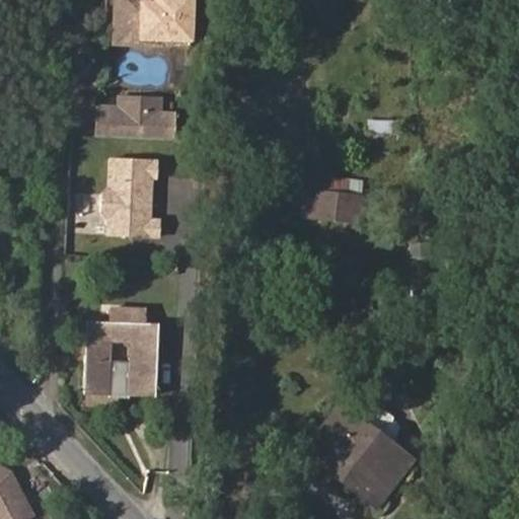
[(190,50),(191,0),(153,0),(153,4),(112,2),(109,42),(150,43),(150,36),(159,36),(159,49),(190,50)]
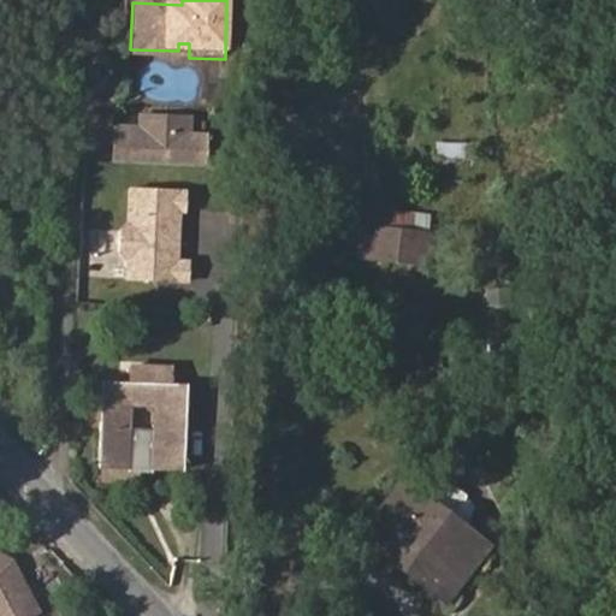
[(189,58),(189,43),(178,43),(178,51),(130,49),(130,55),(189,58)]
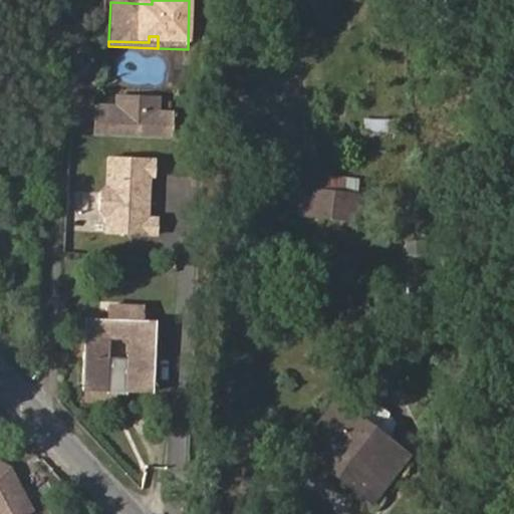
[(92,134),(173,137),(174,110),(161,110),(161,94),(114,93),(114,103),(93,102),(93,107),(92,134)]
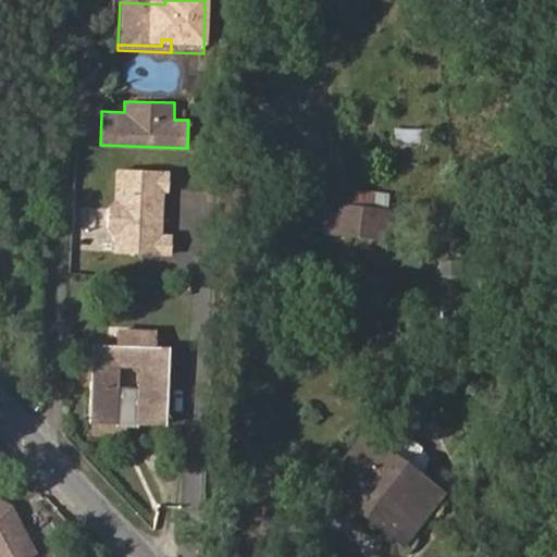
[(392,126),(392,143),(419,143),(420,126),(392,126)]
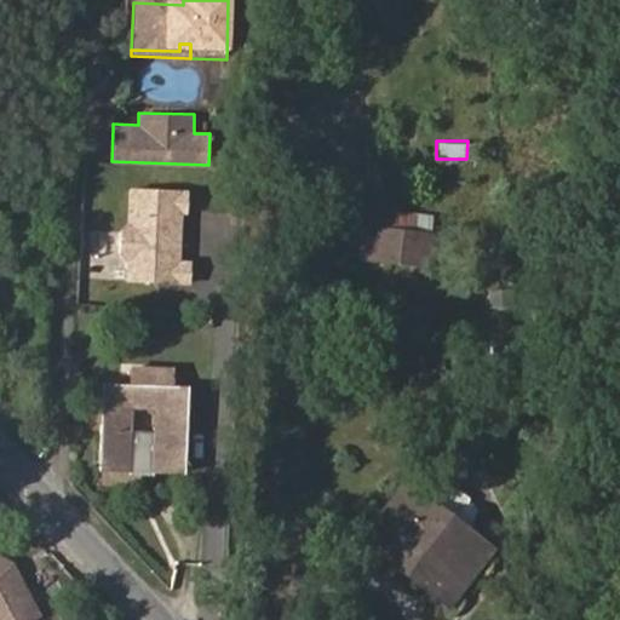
[(125,258),(125,282),(189,285),(190,260),(181,260),(183,213),(185,213),(187,189),(128,187),(127,222),(119,220),(118,257),(125,258)]
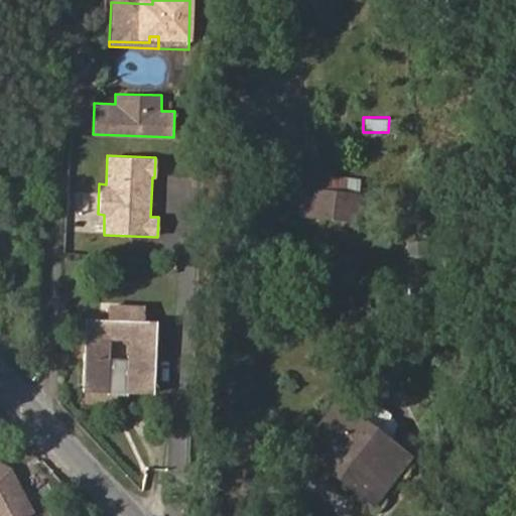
[(359,194),(360,179),(313,174),(311,187),(359,194)]
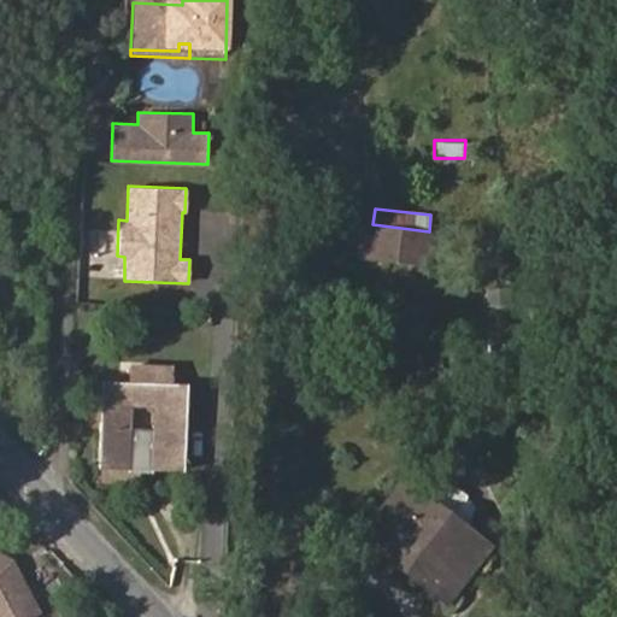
[(427,266),(432,231),(429,231),(372,224),(354,222),(350,257),(427,266)]
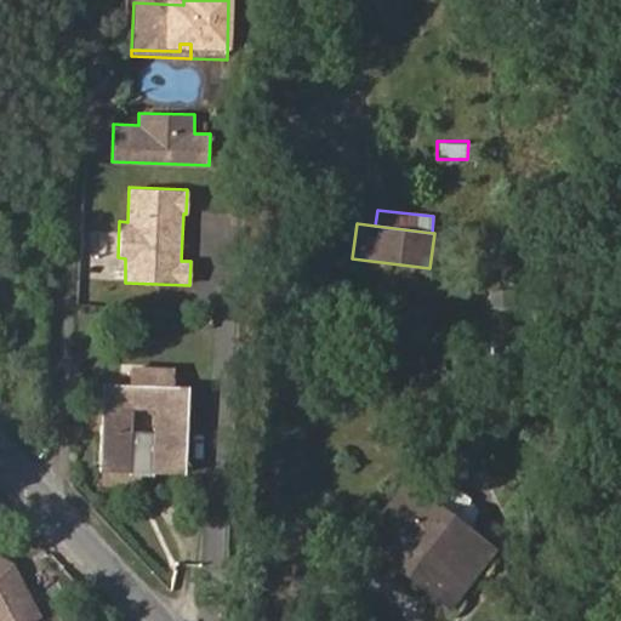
[(127,383),(100,382),(95,469),(184,474),(189,387),(174,386),(174,366),(129,364),(127,383)]
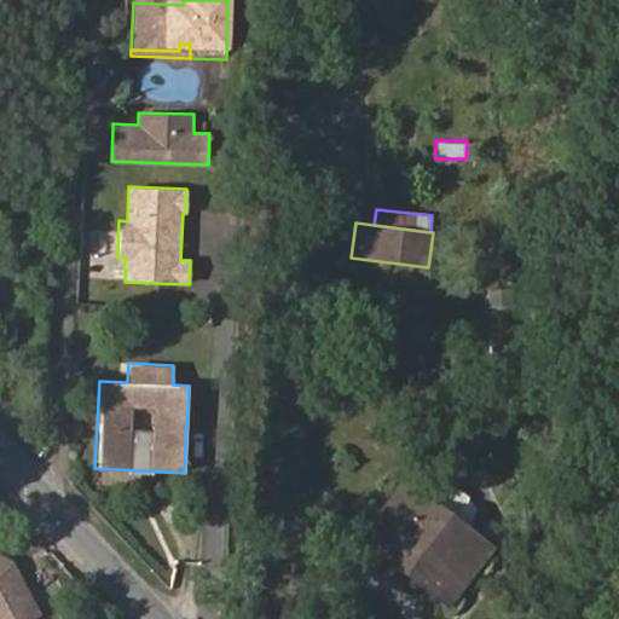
[(458,591),(392,542),(424,497),(405,482),(363,539),(449,605),(458,591)]
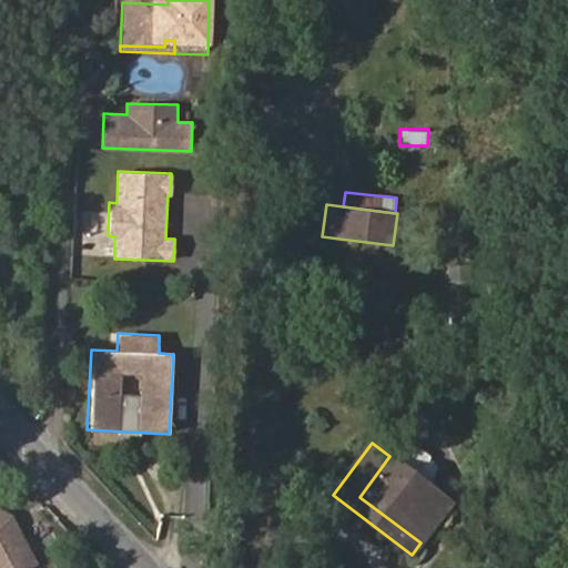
[(428,465),(430,456),(417,446),(409,450),(399,464),(418,478),(428,465)]
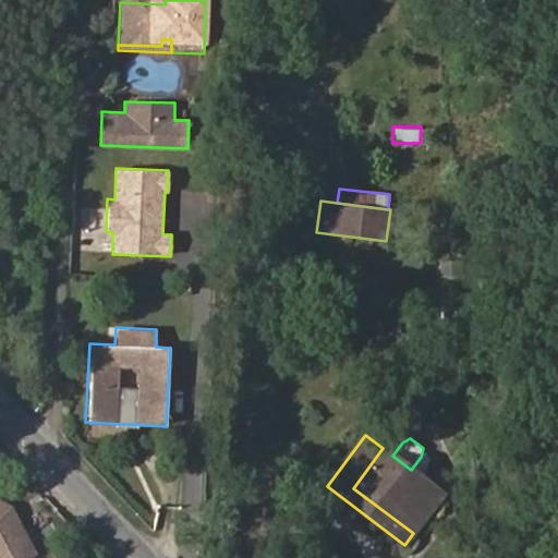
[(413,533),(444,494),(411,470),(392,456),(383,448),(353,488),(413,533)]
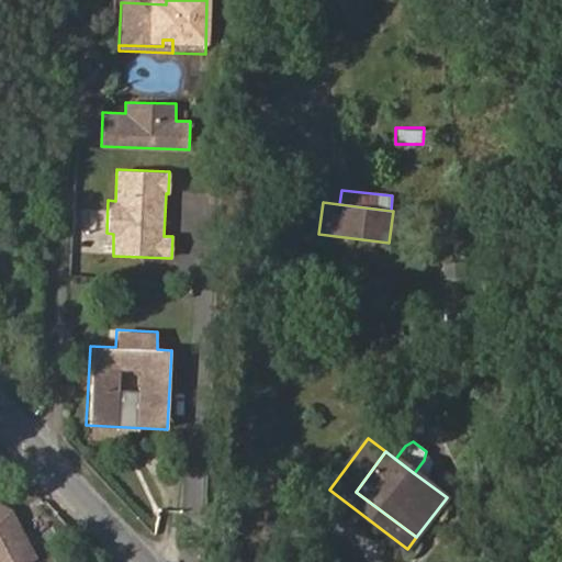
[(0,561),(36,561),(11,510),(0,504),(0,561)]
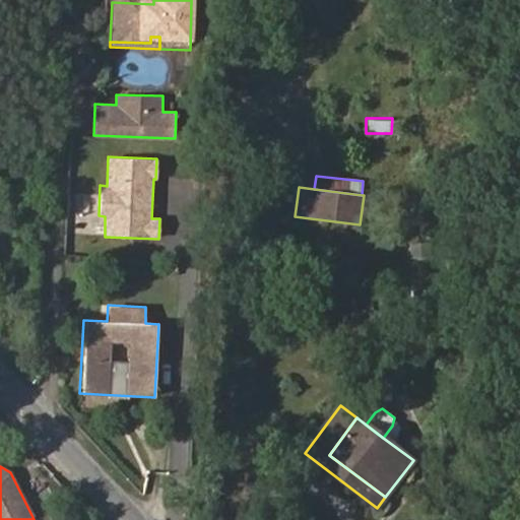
All buildings are outlined.
